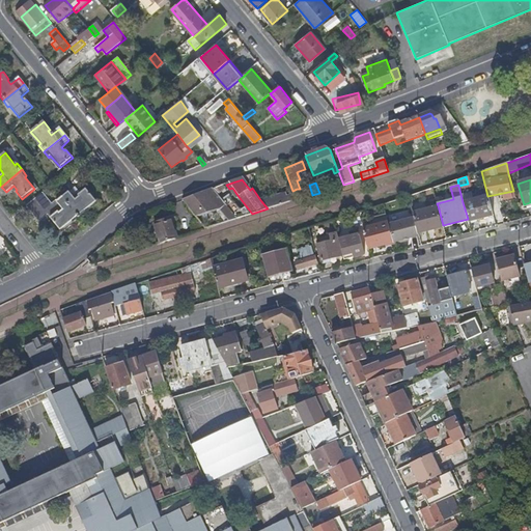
[(224,186),(214,190),(219,196),(227,189),(224,186)]
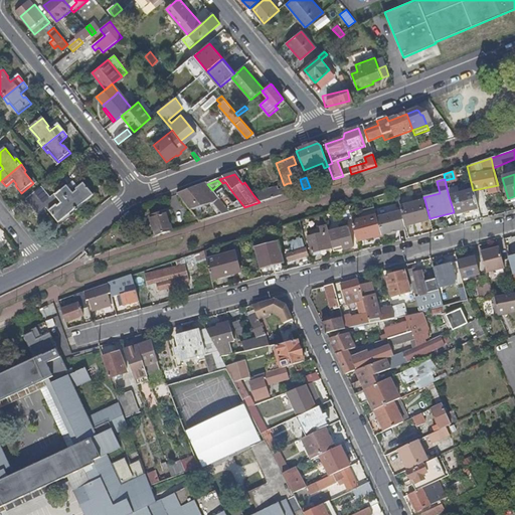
[(66,187),(61,192),(76,211),(77,212),(83,207),(81,205),(93,196),(83,184),(75,190),(76,192),(72,195),(66,187)]
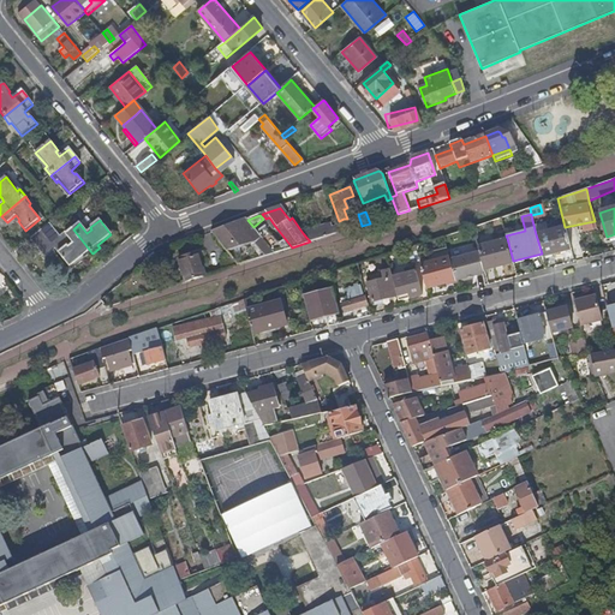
[(248,220),(212,233),(232,257),(237,263),(248,258),(249,262),(275,254),(262,237),(254,227),(248,220)]
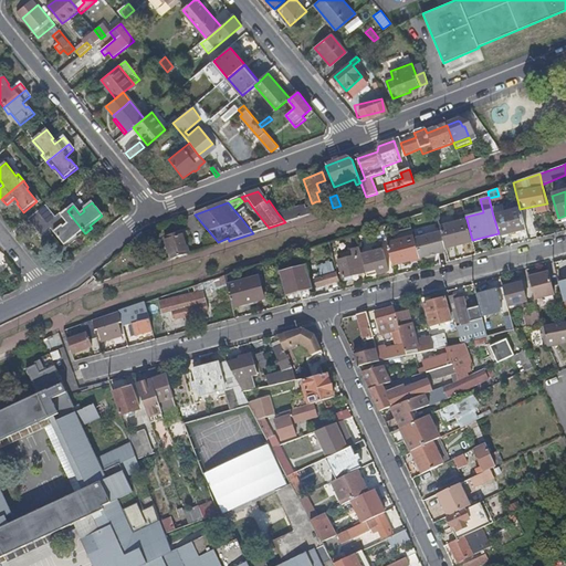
[(495,216),(505,212),(504,205),(493,207),(495,216)]
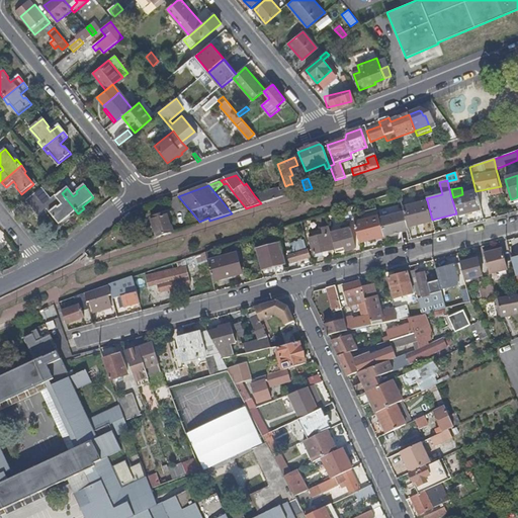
[(280,188),(255,196),(261,203),(264,202),(288,195),(286,191),(282,192),(280,188)]
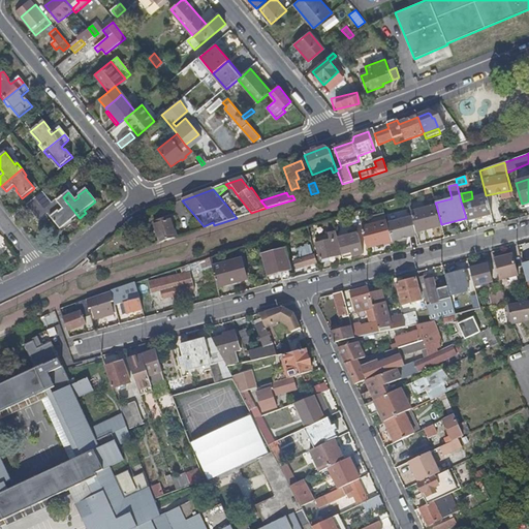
[(40,195),(27,207),(38,220),(48,212),(52,217),(50,218),(60,230),(71,221),(73,223),(80,218),(79,217),(63,197),(57,203),(58,204),(53,209),(40,195)]
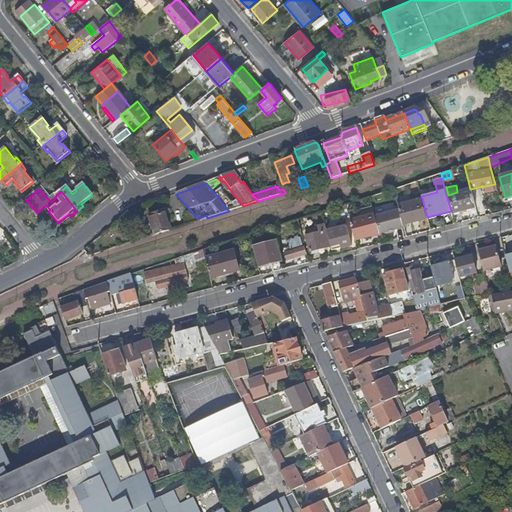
[(461,212),(475,208),(470,189),(457,192),(448,195),(446,195),(451,211),(452,214),(452,215),(461,212)]
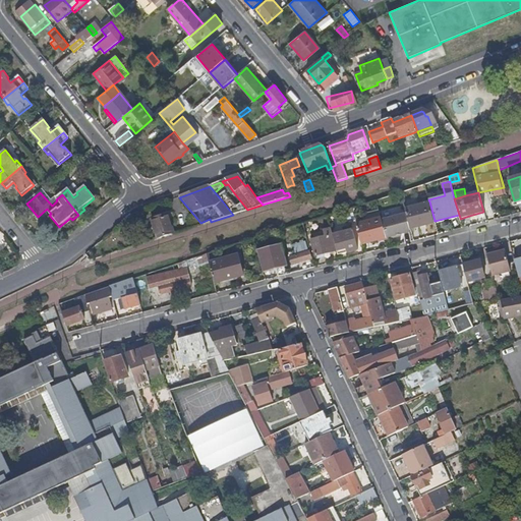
[(228,196),(222,200),(233,215),(241,212),(237,208),(228,196)]
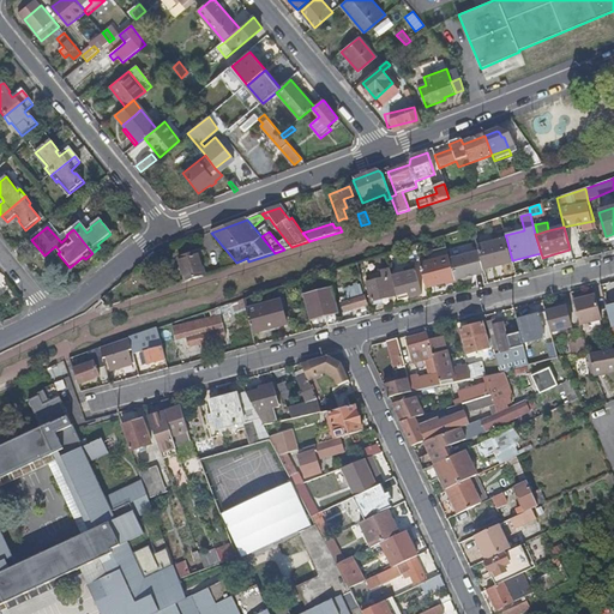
[(500,265),(512,263),(512,260),(506,238),(477,245),(477,250),(483,268),(499,263),(500,265)]
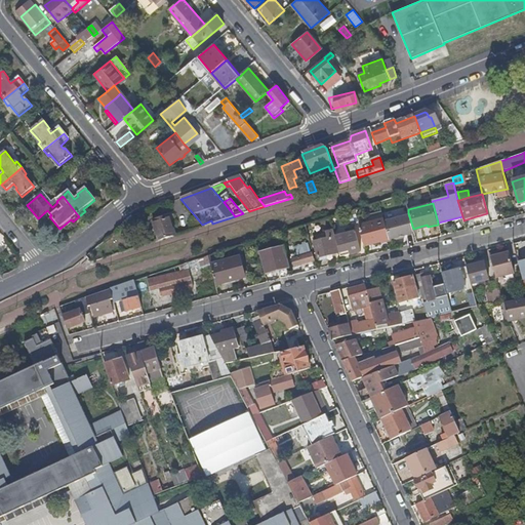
[(350,226),(358,223),(354,210),(346,213),(350,226)]
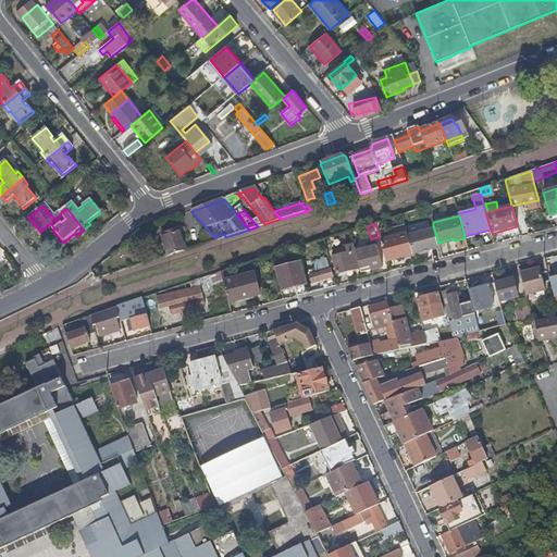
[(412,255),(440,247),(438,243),(433,226),(407,233),(412,255)]
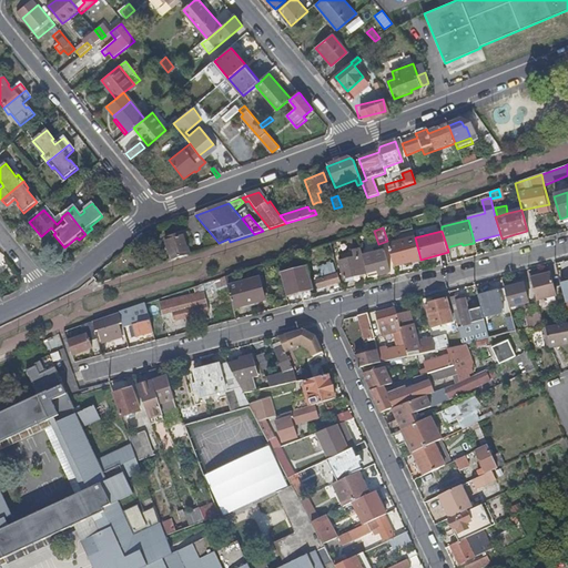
[(172,237),(188,256),(190,255),(182,234),(174,237),(172,237)]
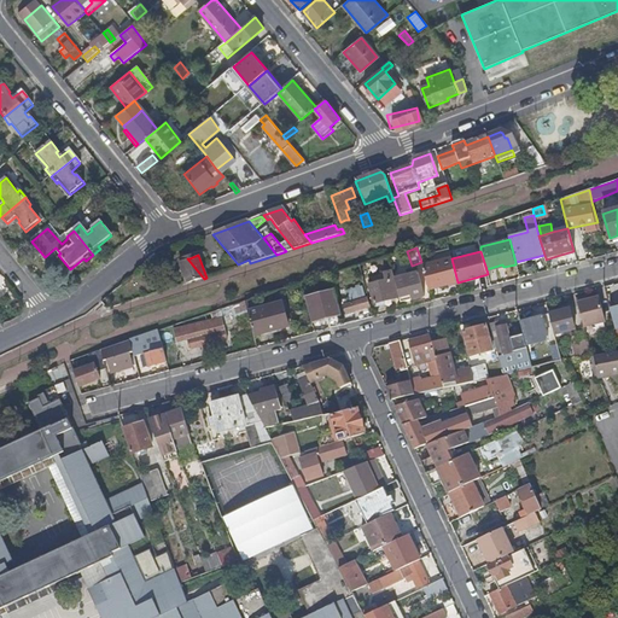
[(516,264),(517,266),(546,258),(544,255),(516,262),(516,264)]
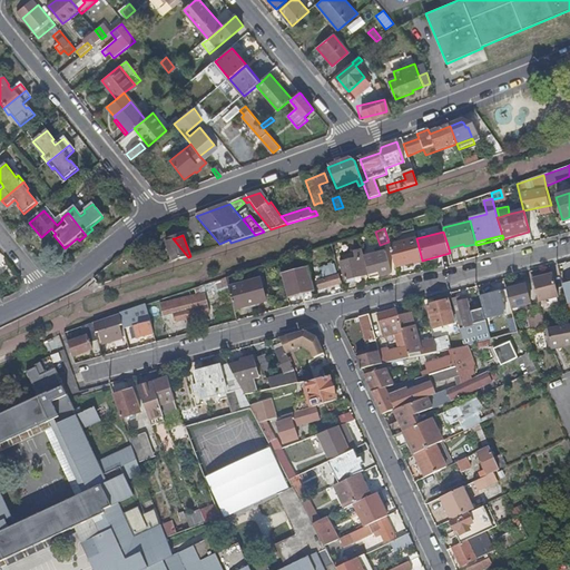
[(166,242),(173,262),(188,257),(173,238),(166,242)]
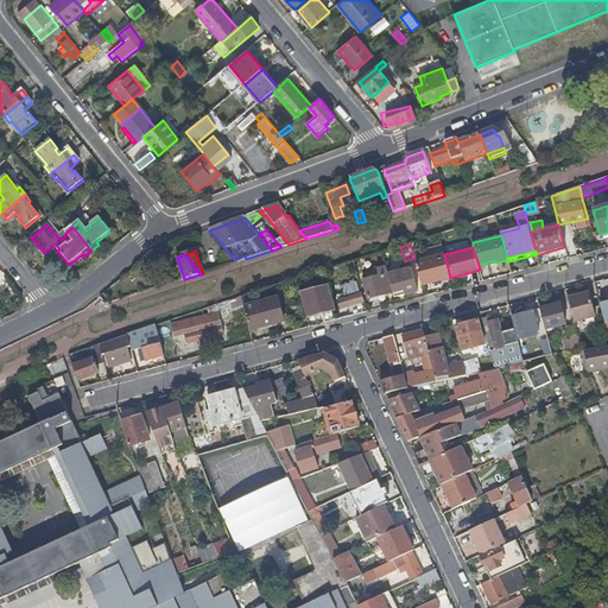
[(234,260),(229,254),(219,259),(221,267),(235,263),(234,260)]
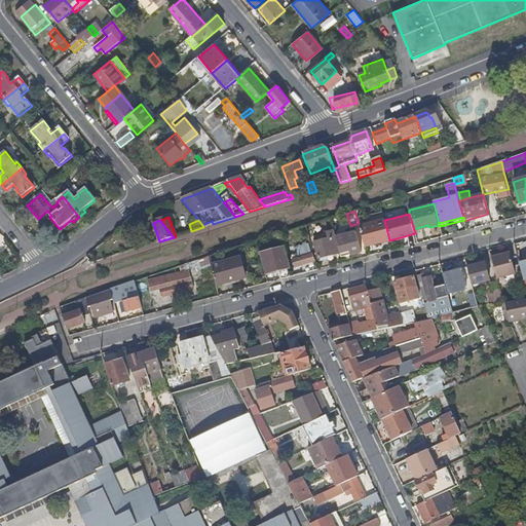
[(365,248),(389,240),(384,220),(360,227),(365,248)]
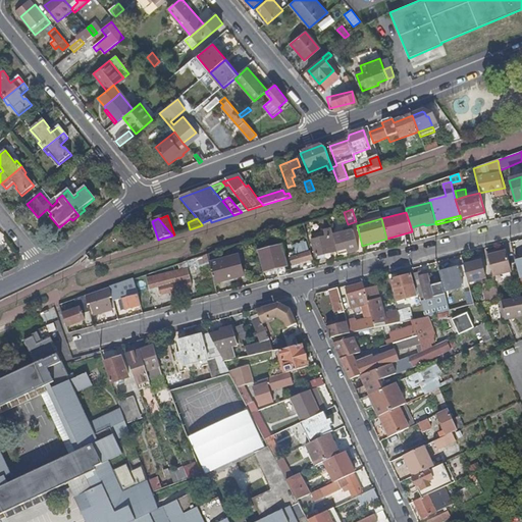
[(337,252),(333,237),(331,228),(324,229),(326,237),(312,242),(316,257),(337,252)]
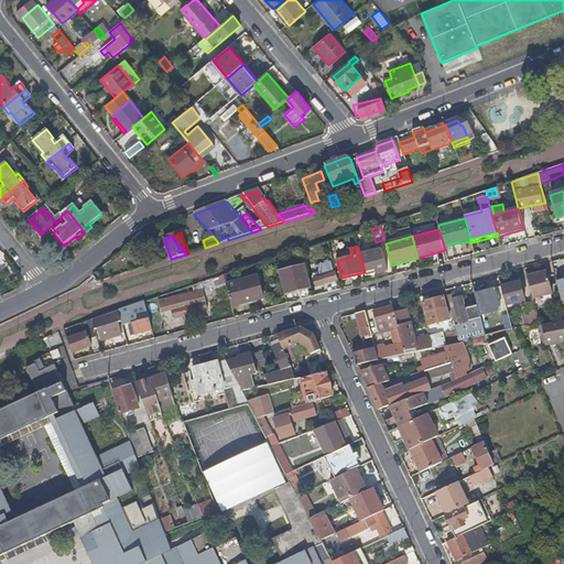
[(365,272),(366,274),(373,272),(375,275),(379,274),(378,271),(388,268),(382,249),(381,249),(380,247),(372,249),(373,251),(360,256),(365,272)]
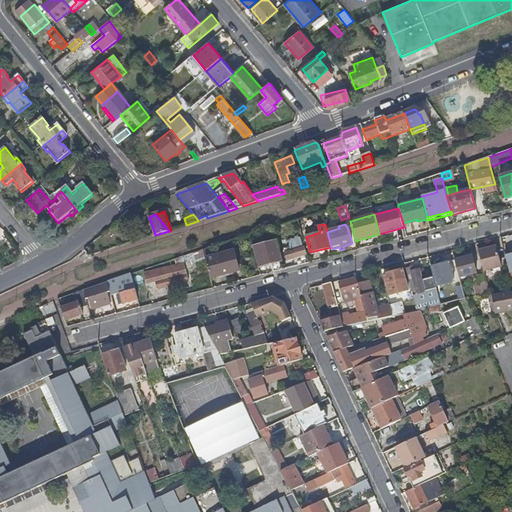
[(259,269),(283,262),(281,254),(277,240),(253,247),(259,269)]
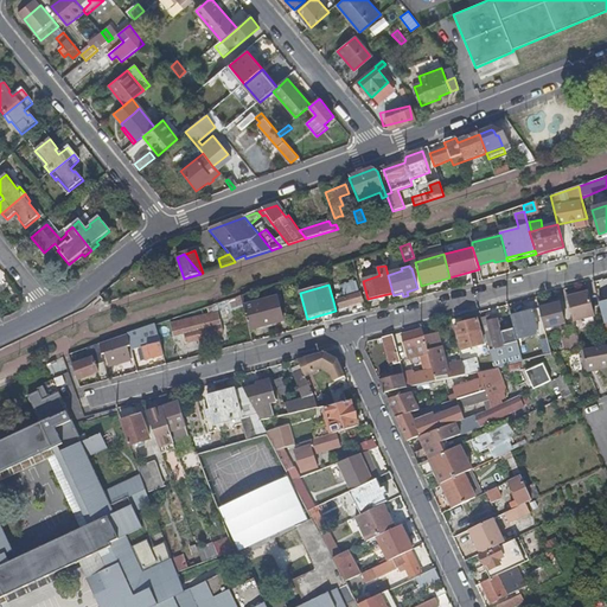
[(579,291),(566,294),(574,323),(596,317),(589,292),(582,293),(580,294),(579,291)]
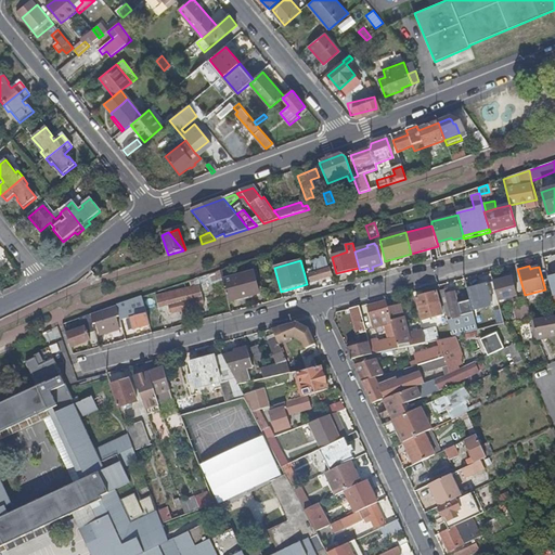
[(307,284),(333,276),(331,269),(305,275),(307,284)]
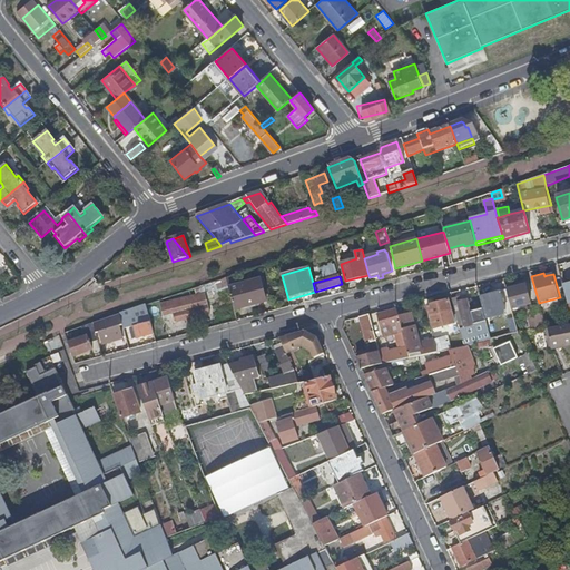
[(227,285),(226,279),(202,287),(202,290),(203,293),(227,285)]
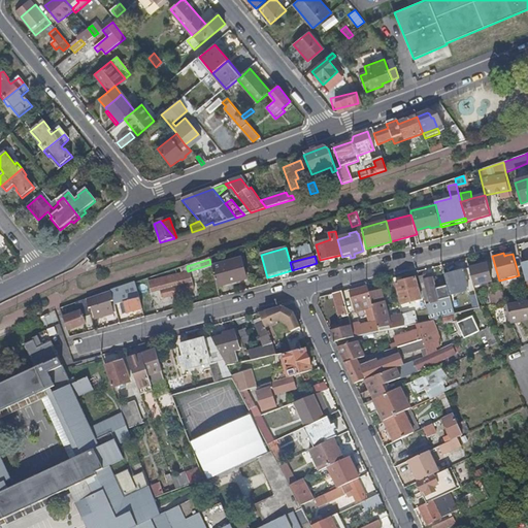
[(241,260),(236,261),(241,281),(246,279),(241,260)]
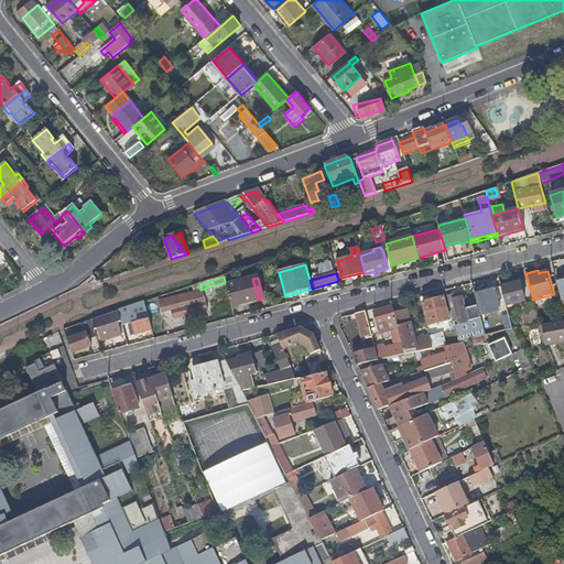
[(258,300),(252,279),(226,285),(231,307),(253,301),(258,300)]
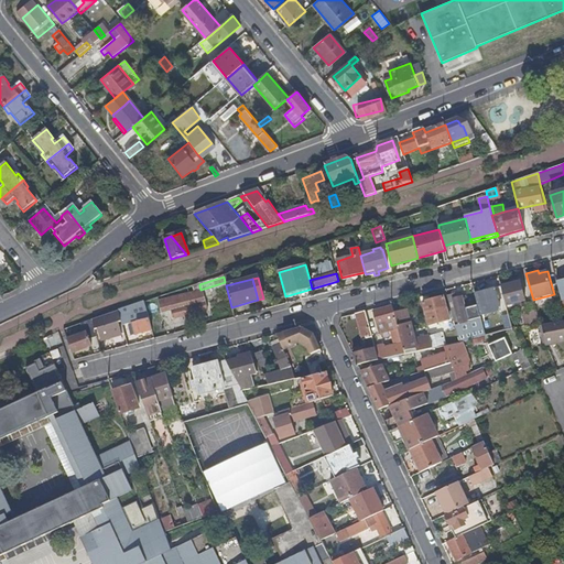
[(520,282),(501,286),(507,305),(525,301),(520,282)]
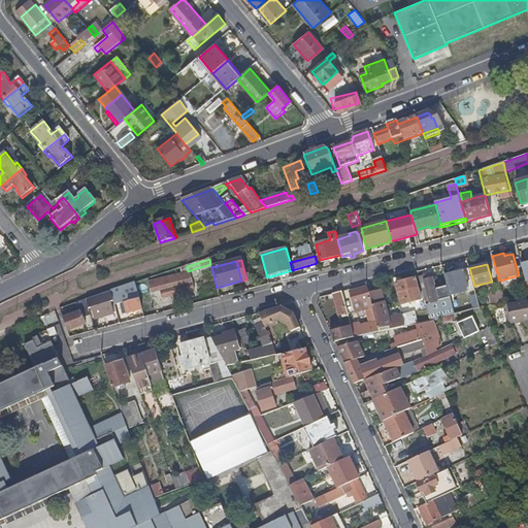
[(193,291),(188,272),(182,274),(156,282),(159,292),(161,299),(171,297),(172,300),(182,298),(180,294),(193,291)]
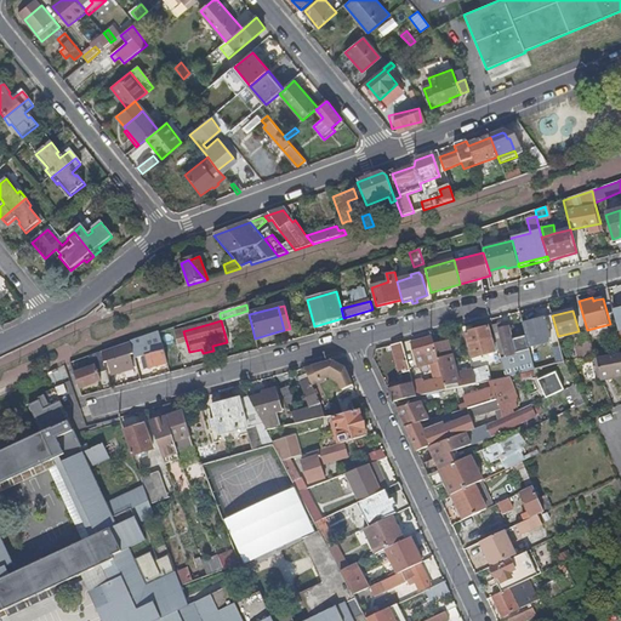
[(546,322),(524,328),(528,342),(529,347),(551,341),(546,322)]
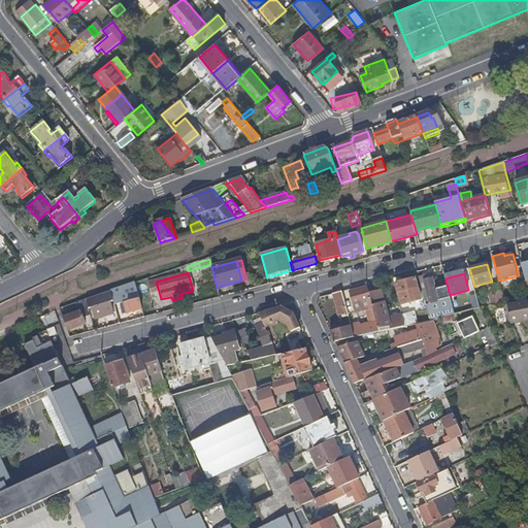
[(423,300),(417,276),(396,282),(401,305),(423,300)]
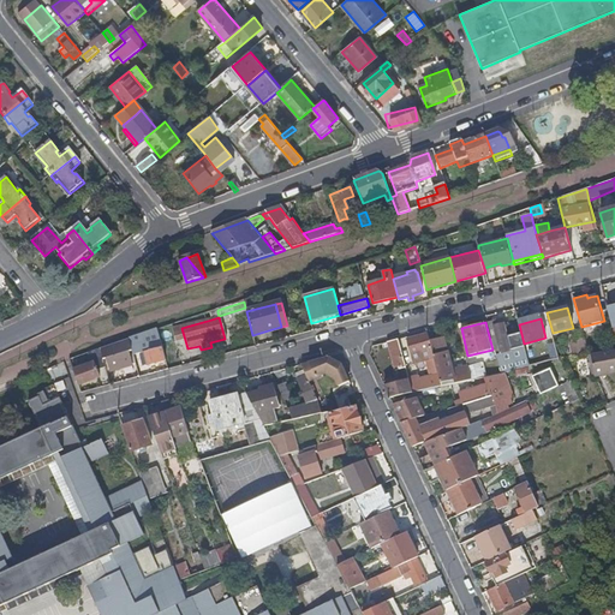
[(497,335),(491,338),(497,365),(517,360),(527,358),(525,347),(511,351),(508,341),(503,324),(491,328),(493,332),(495,330),(497,335)]
